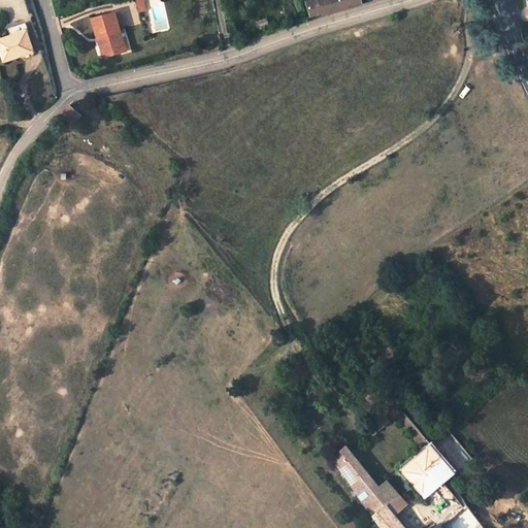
[(361,0),(316,0),(307,3),(311,12),(312,18),(332,11),(361,3),(361,0)]
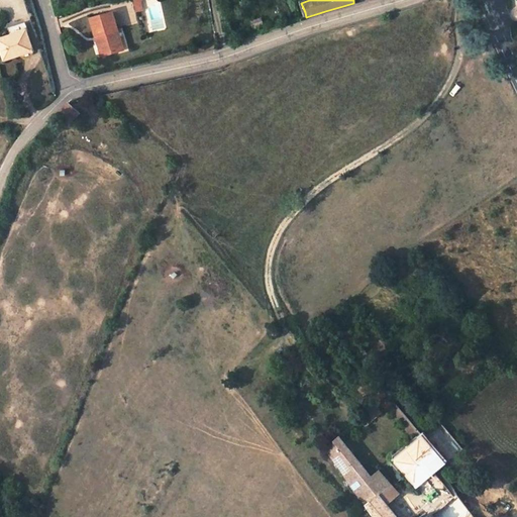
[(112,12),(92,18),(97,37),(101,36),(105,55),(128,48),(123,27),(118,29),(112,12)]
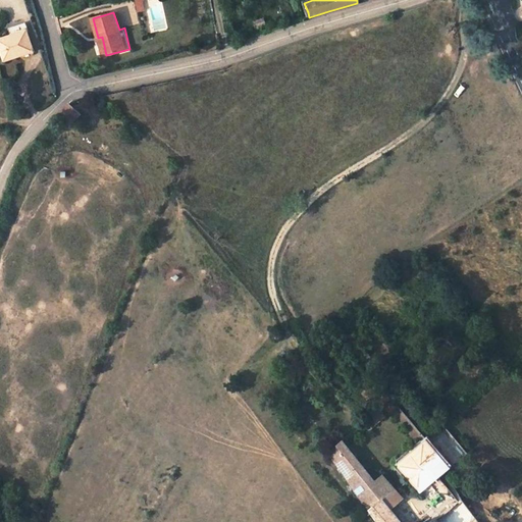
[(35,53),(24,23),(9,29),(11,36),(0,39),(0,45),(5,61),(22,55),(23,58),(34,55),(33,53),(35,53)]
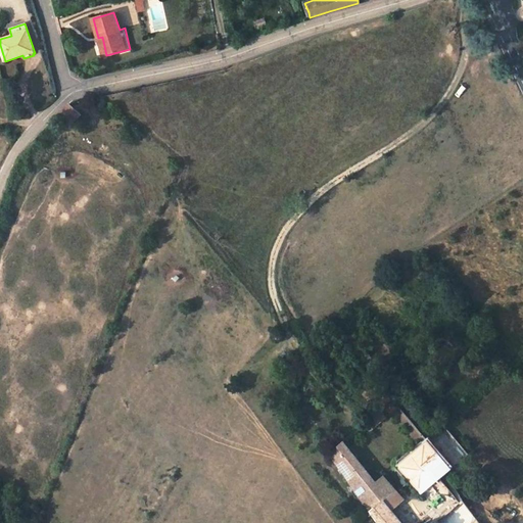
[(103,56),(106,55),(102,37),(98,38),(103,56)]
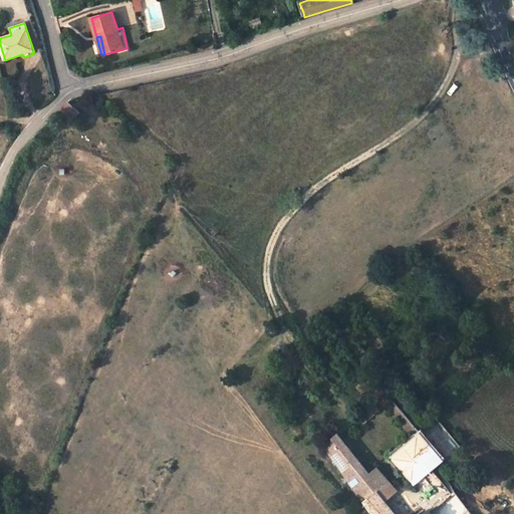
[(59,112),(69,122),(78,113),(67,103),(59,112)]
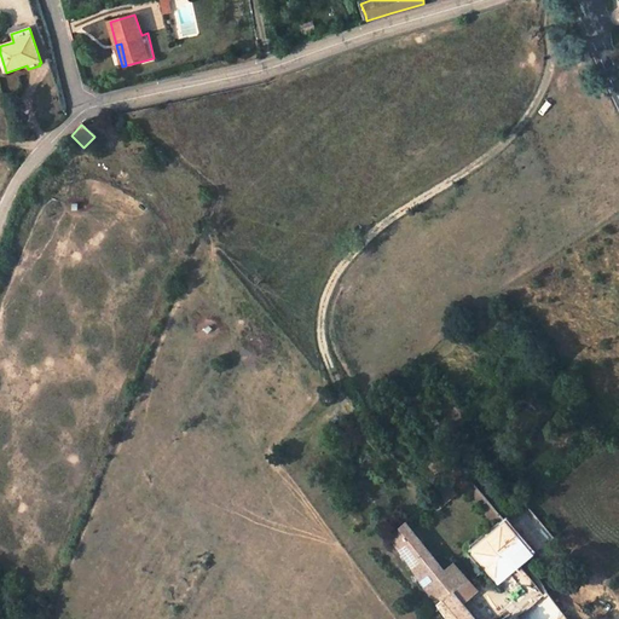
[(456,481),(462,489),(467,490),(474,482),(466,474),(456,481)]
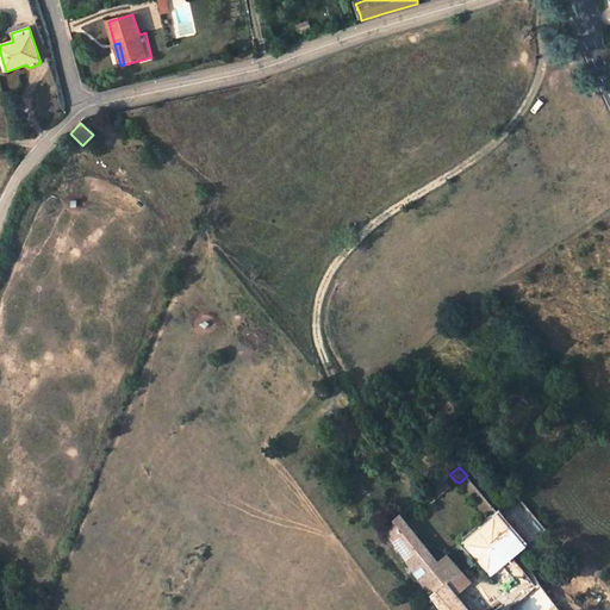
[(439,496),(455,481),(449,474),(433,490),(439,496)]
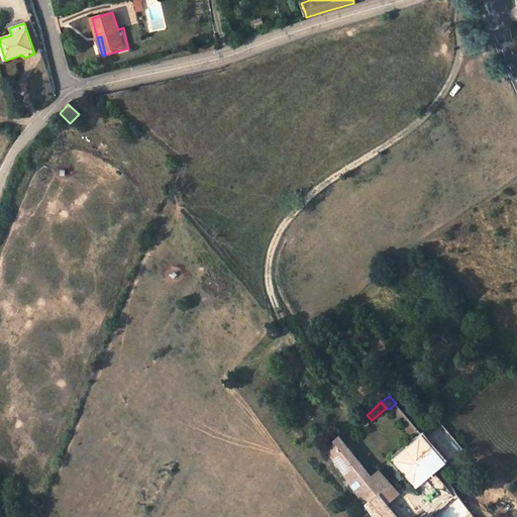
[(390,409),(405,427),(411,422),(396,403),(390,409)]
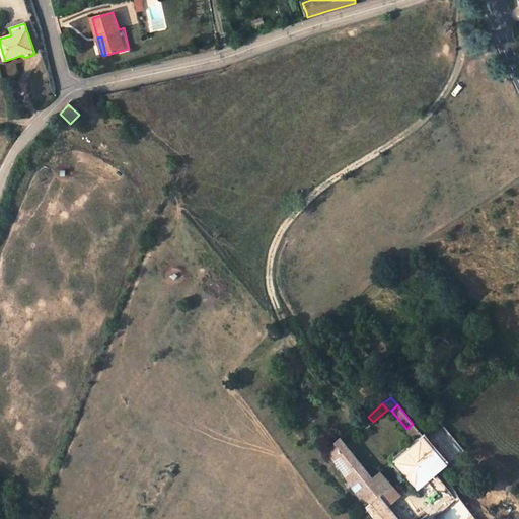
[(362,422),(368,428),(373,422),(368,417),(362,422)]
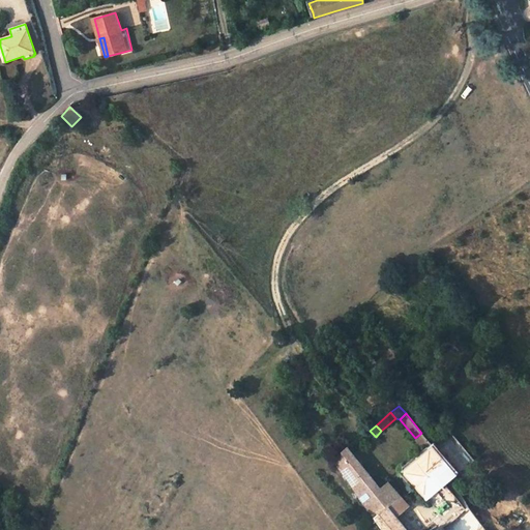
[(415,438),(420,444),(427,439),(421,433),(415,438)]
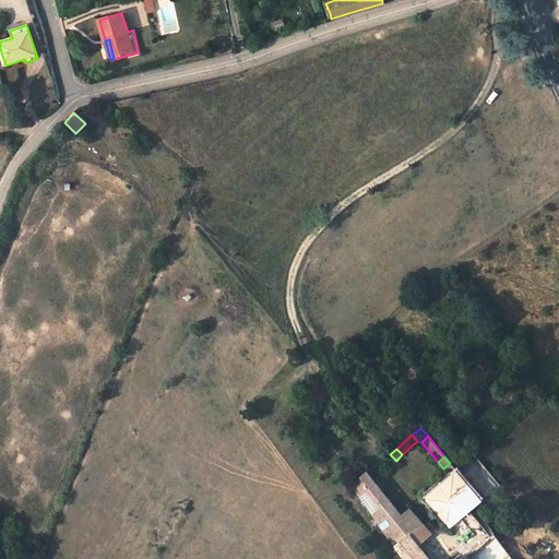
[(456,471),(425,497),(439,514),(447,508),(458,521),(475,507),(482,501),(456,471)]
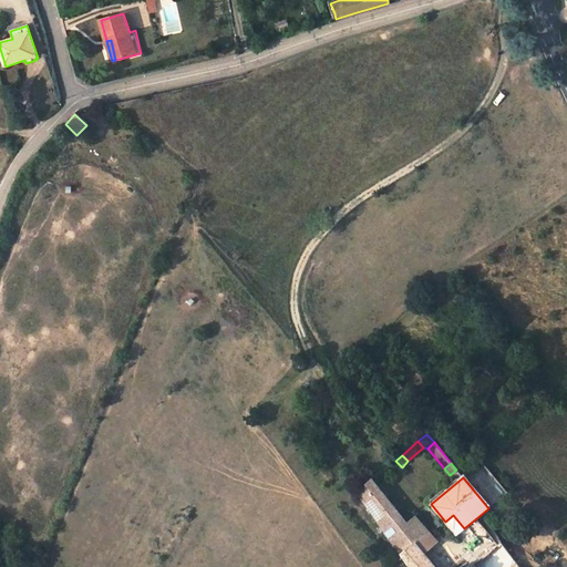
[(360,495),(402,555),(430,534),(415,517),(408,524),(373,481),(360,495)]
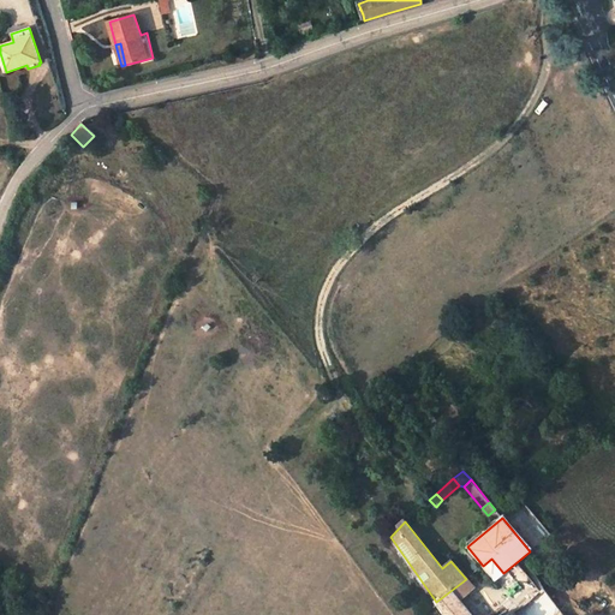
[(436,602),(445,614),(471,614),(459,601),(473,589),(465,580),(436,602)]
